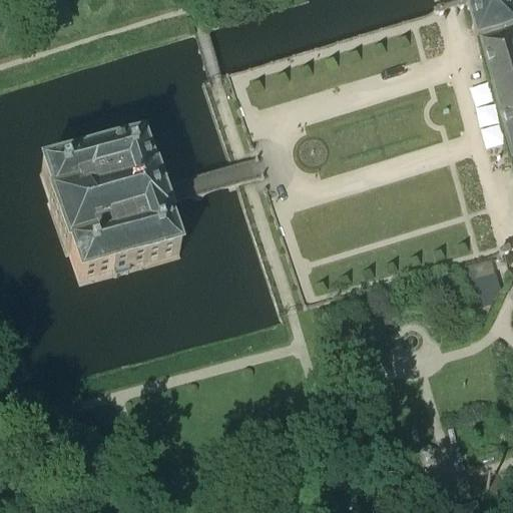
[(512,24),(512,22),(506,0),(471,0),(463,2),(464,7),(474,45),(477,44),(490,89),(489,89),(512,175),(512,178),(512,24)]
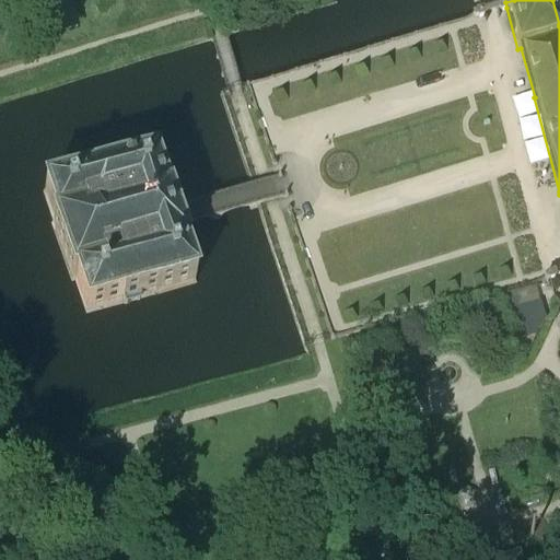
[(164,194),(153,159),(43,193),(51,220),(50,221),(70,282),(74,281),(85,315),(195,281),(184,248),(185,248),(181,234),(178,224),(174,212),(167,193),(164,194)]
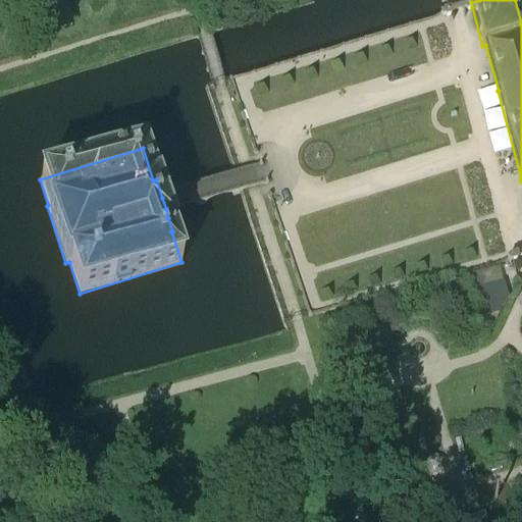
[(486,300),(506,295),(504,284),(483,291),(486,300)]
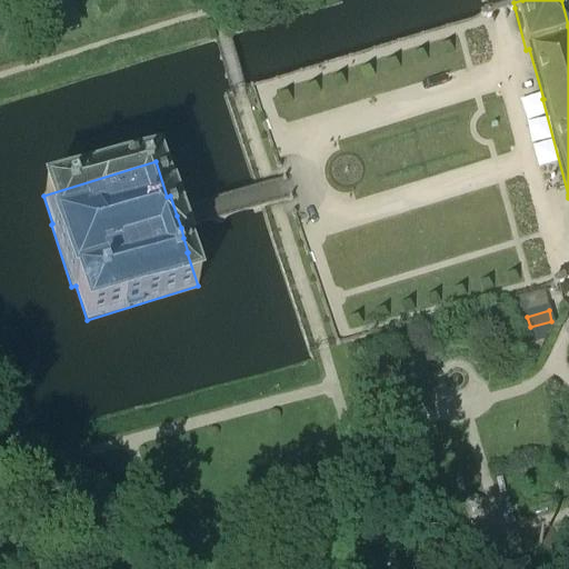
[(526,316),(515,319),(522,348),(535,345),(526,316)]
